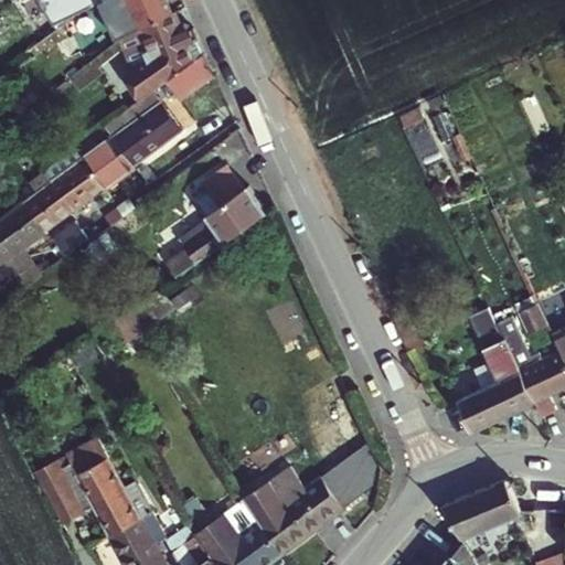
[(38,0),(49,27),(77,12),(88,8),(103,1),(102,0),(38,0)]
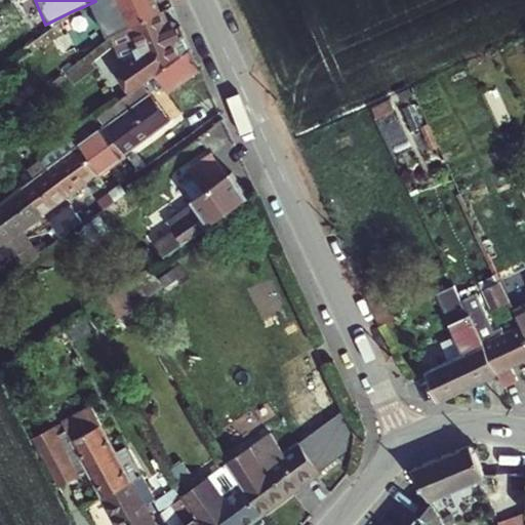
[(109,32),(125,25),(155,11),(150,0),(94,0),(95,1),(82,7),(85,13),(98,8),(109,32)]
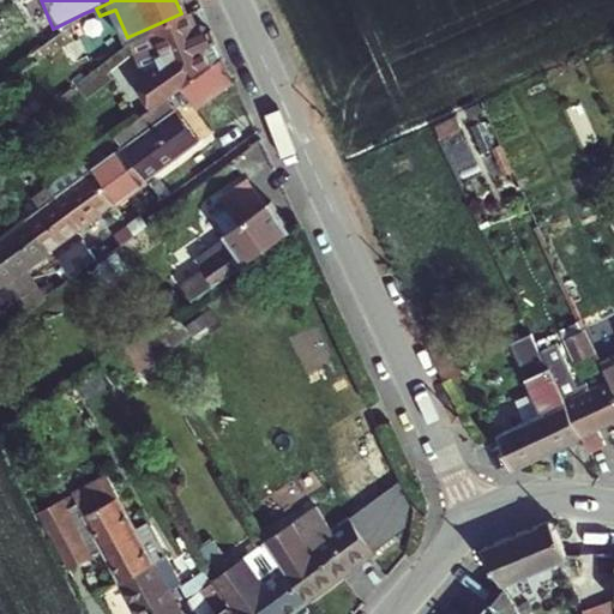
[(166,98),(173,92),(216,61),(220,60),(206,29),(191,35),(181,13),(146,29),(148,31),(169,82),(155,91),(162,101),(166,98)]
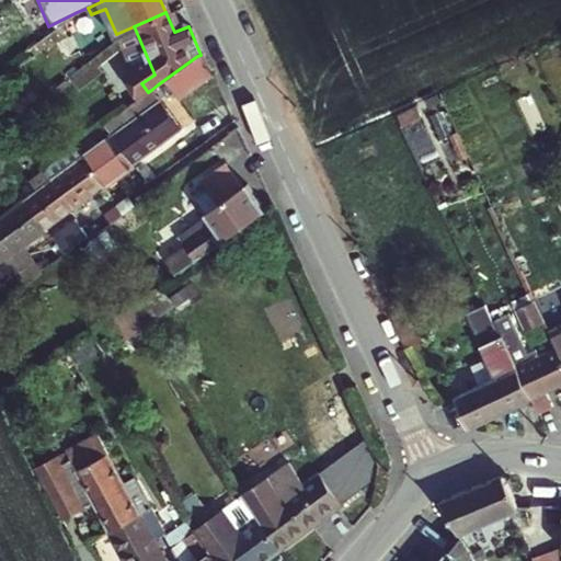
[(197,56),(158,84),(172,104),(209,77),(197,56)]
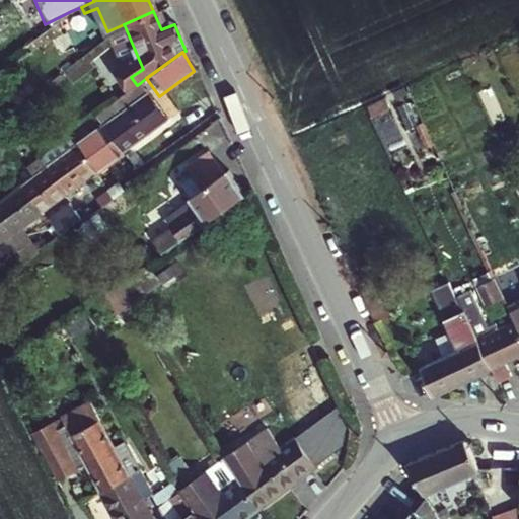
[(103,80),(117,99),(134,87),(121,67),(103,80)]
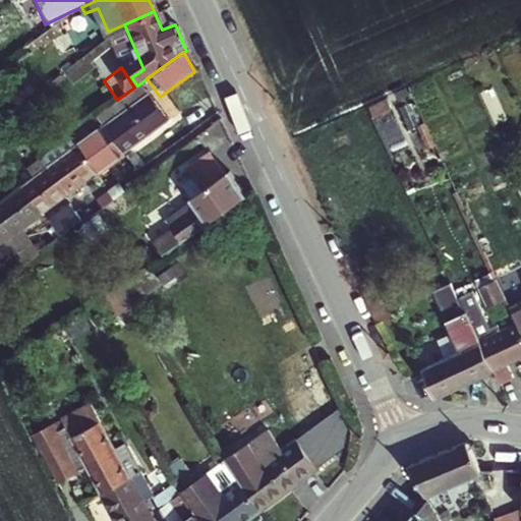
[(101,126),(121,155),(168,121),(140,83),(137,85),(134,88),(117,100),(94,116),(101,126)]
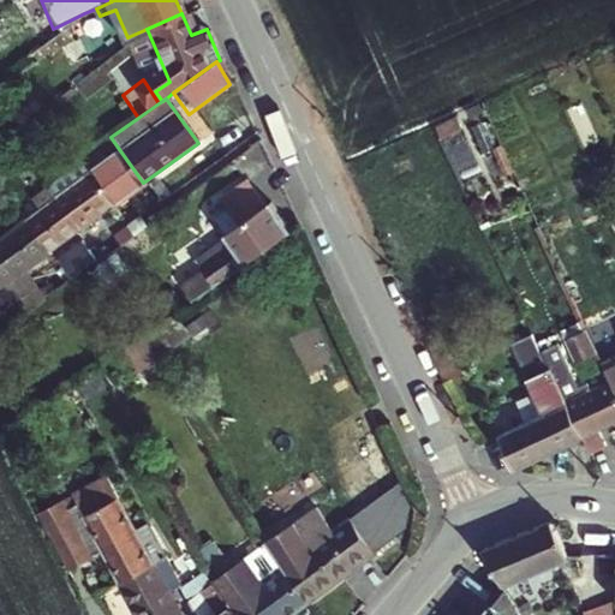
[(119,149),(87,174),(111,207),(143,183),(119,149)]
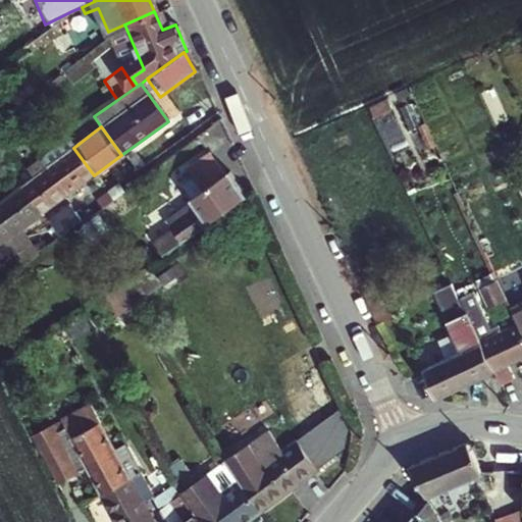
[(94,175),(73,148),(65,137),(38,156),(66,195),(94,175)]
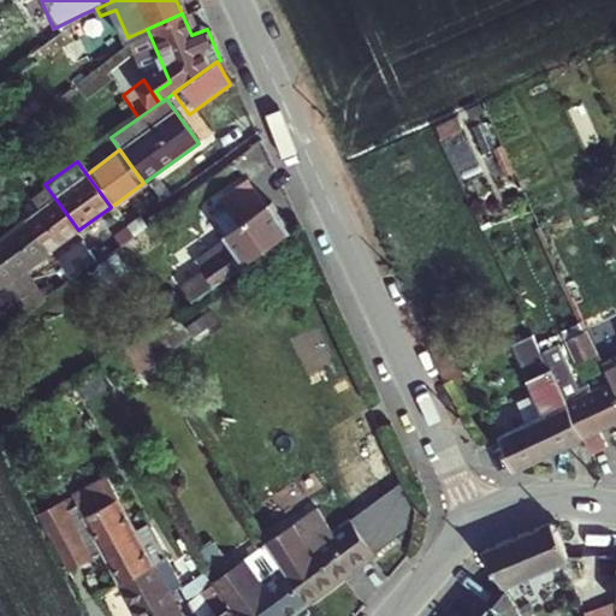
[(185,282),(196,297),(285,234),(266,205),(262,207),(244,179),(217,200),(235,226),(191,256),(201,271),(185,282)]
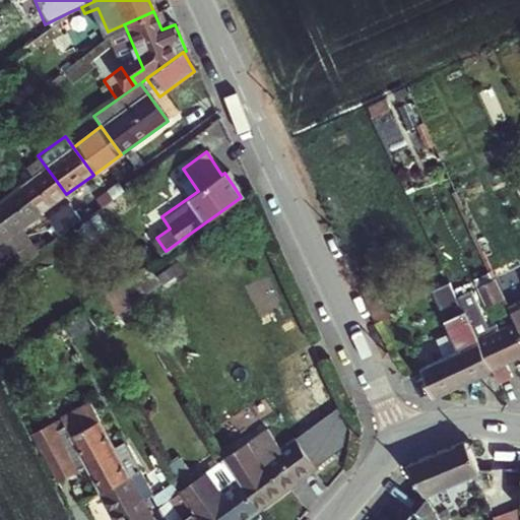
[(31,177),(19,186),(40,214),(66,194),(38,155),(37,156),(24,165),(31,177)]
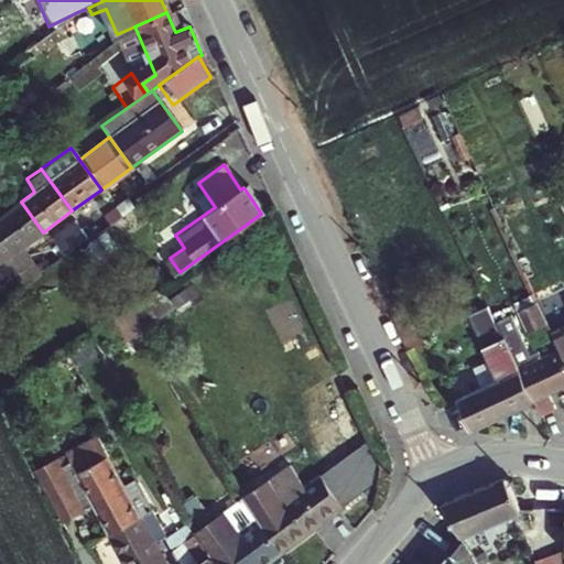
[(126,199),(115,207),(120,216),(131,208),(126,199)]
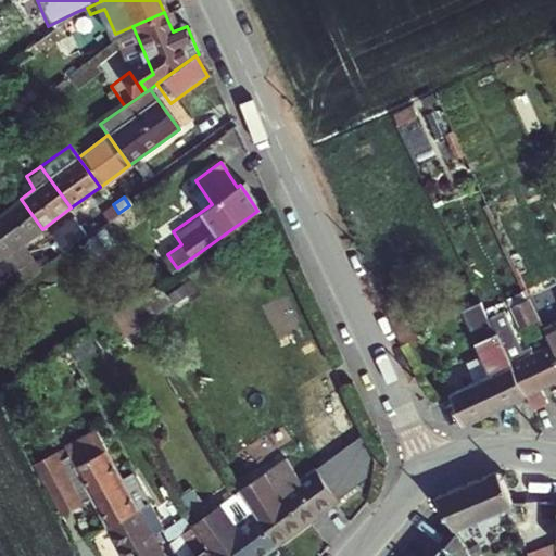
[(42,229),(21,199),(0,213),(0,258),(2,257),(22,243),(42,229)]
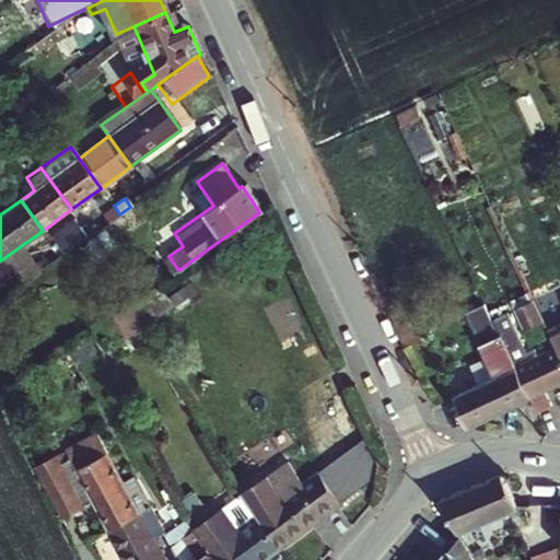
[(101,214),(107,223),(119,214),(114,206),(101,214)]
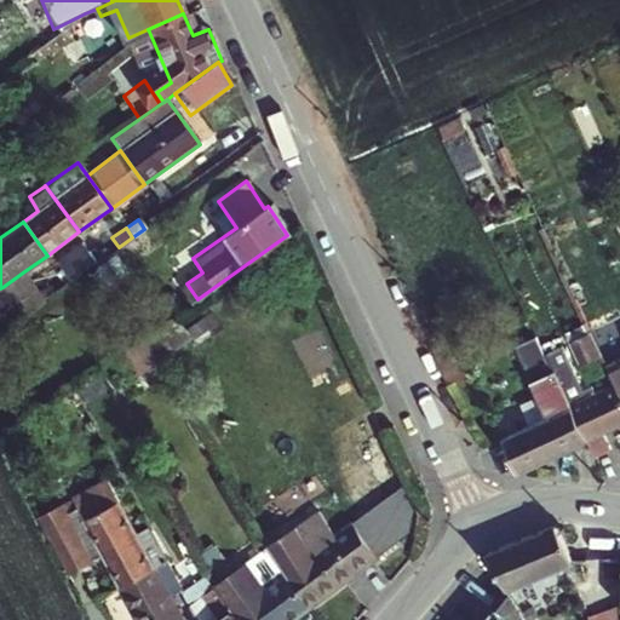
[(74,246),(55,260),(68,279),(87,265),(76,250),(74,246)]
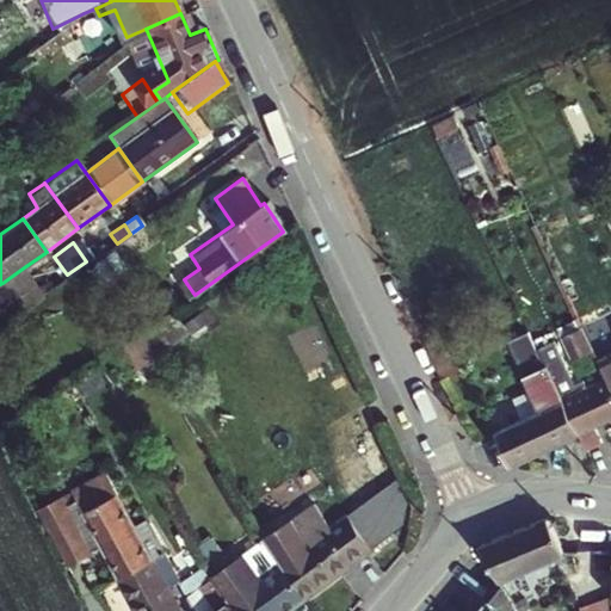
[(2,283),(16,303),(37,288),(38,288),(24,267),(2,283)]
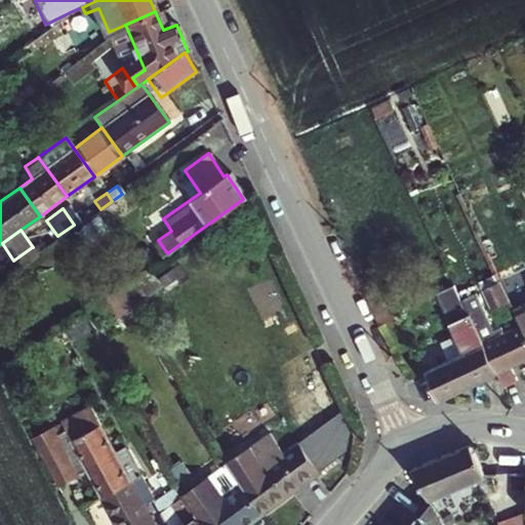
[(18,269),(37,255),(32,247),(13,260),(18,269)]
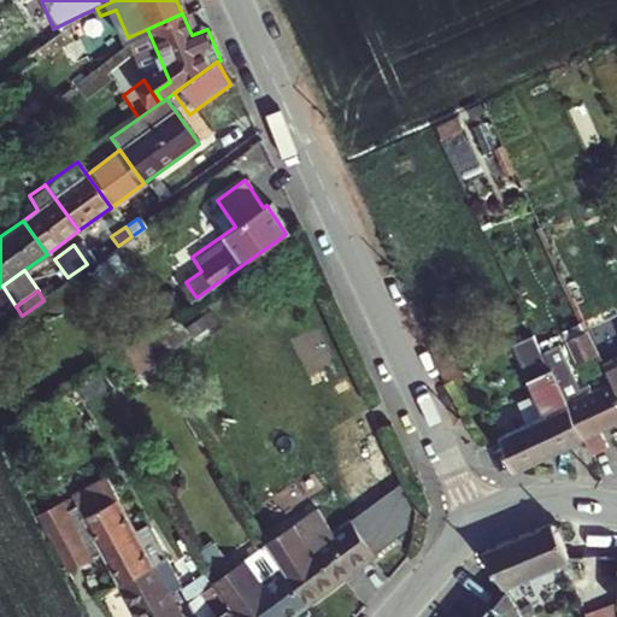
[(519,307),(499,317),(506,330),(526,321),(519,307)]
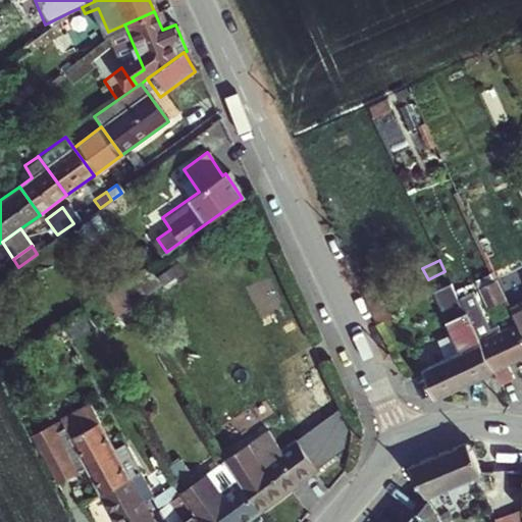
[(119,285),(131,304),(158,285),(145,266),(119,285)]
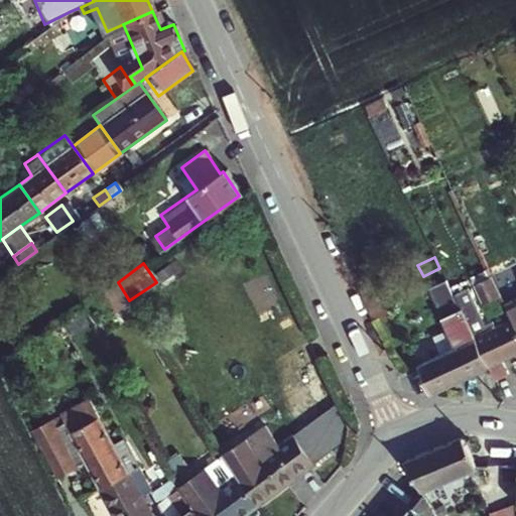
[(494,273),(478,280),(487,299),(503,292),(494,273)]
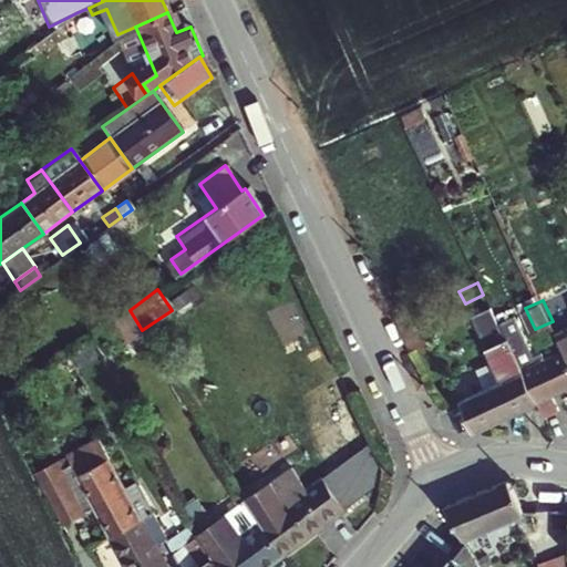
[(532,401),(566,384),(566,366),(559,350),(532,362),(504,305),(491,311),(532,401)]
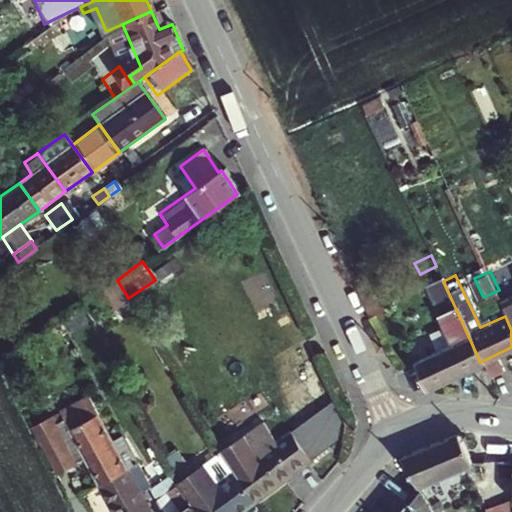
[(423,387),(480,362),(443,281),(424,289),(449,342),(433,349),(419,319),(412,323),(425,352),(410,359),(423,387)]
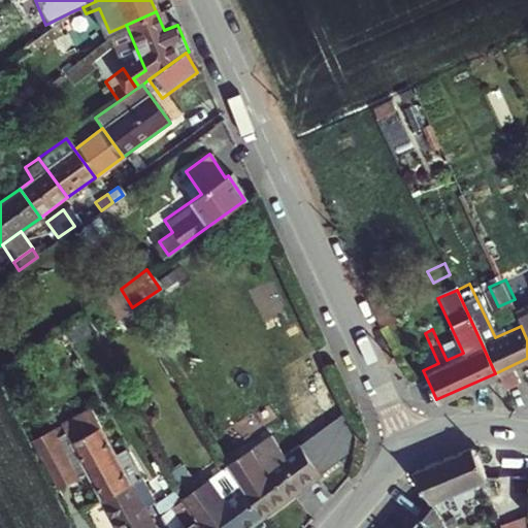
[(527,301),(514,308),(521,326),(527,340),(527,301)]
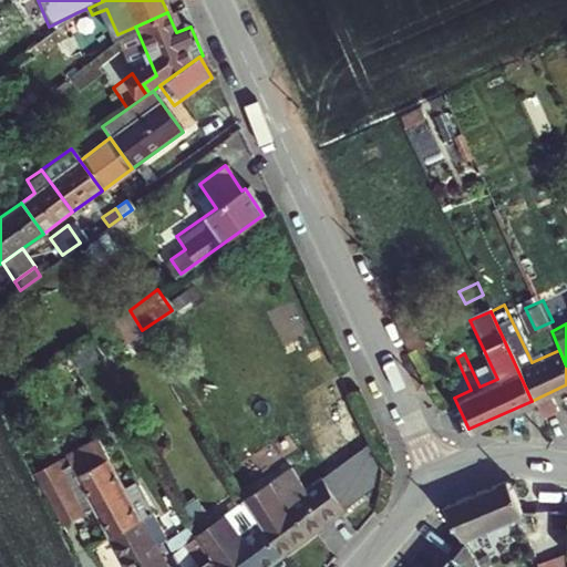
[(92,509),(107,537),(140,521),(150,515),(134,486),(123,492),(98,443),(59,464),(62,472),(59,473),(54,465),(34,476),(60,526),(92,509)]
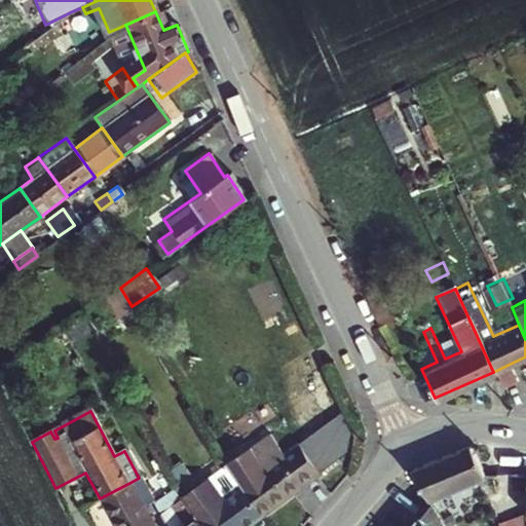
[(238,487),(259,516),(299,487),(278,457),(264,467),(249,443),(223,460),(224,462),(238,487)]
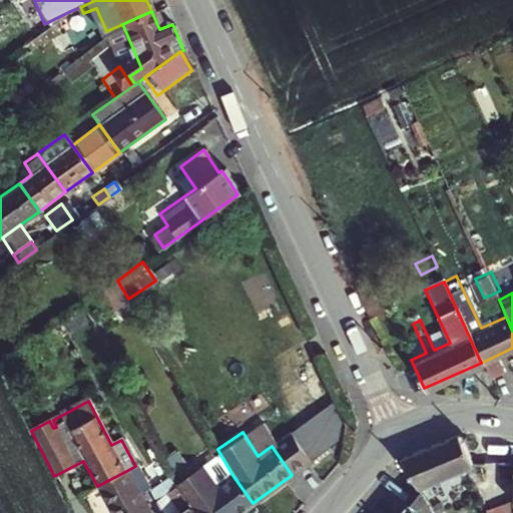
[(458,432),(398,456),(412,488),(471,464),(458,432)]
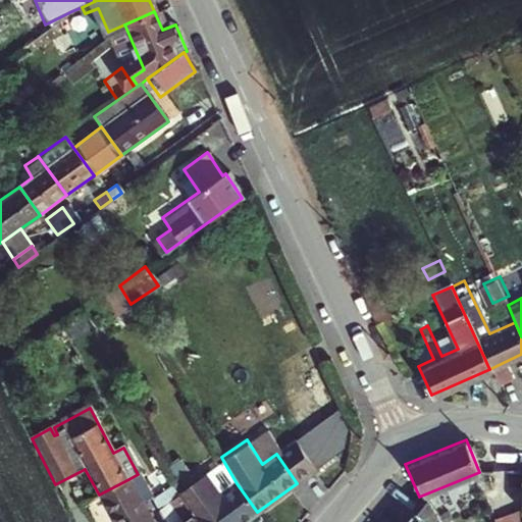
[(295,440),(276,454),(297,483),(316,469),(295,440)]
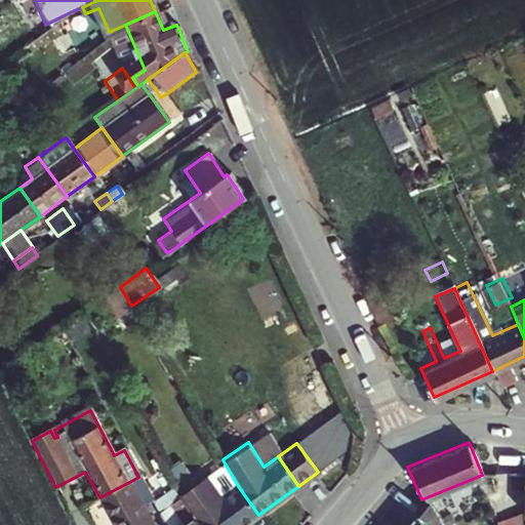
[(192,520),(195,524),(244,524),(258,515),(238,486),(224,461),(174,494),(176,499),(192,520)]
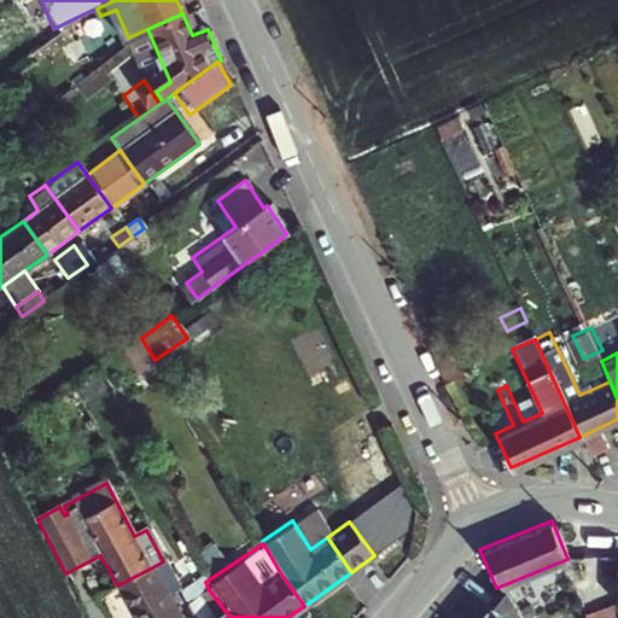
[(169,601),(181,595),(163,561),(152,567),(169,601)]
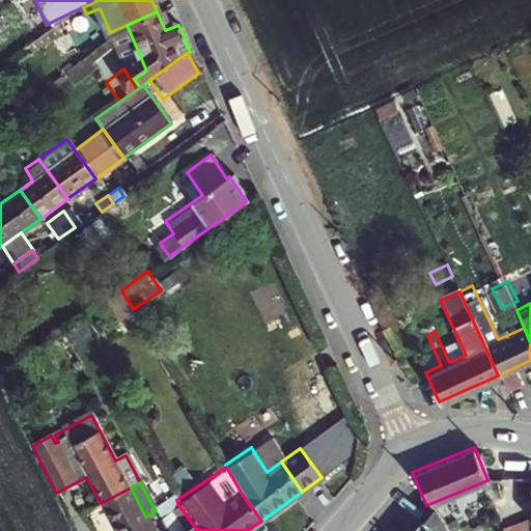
[(145,516),(131,487),(101,503),(115,530),(133,530),(148,523),(159,518),(156,511),(145,516)]
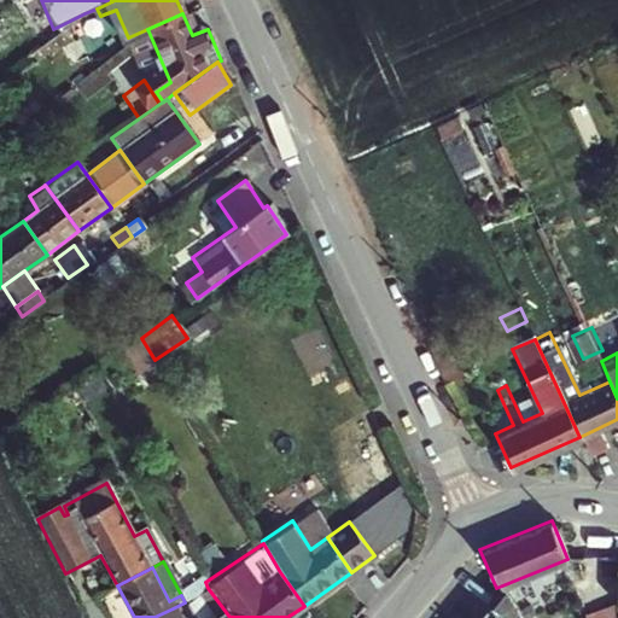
[(186,605),(192,617),(229,617),(226,612),(208,588),(186,605)]
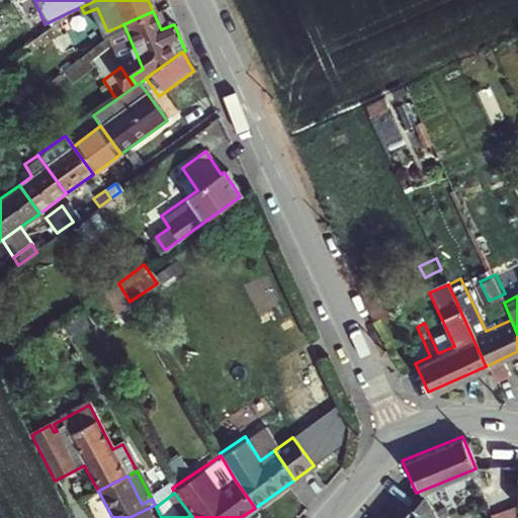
[(438,517),(430,503),(404,517),(438,517)]
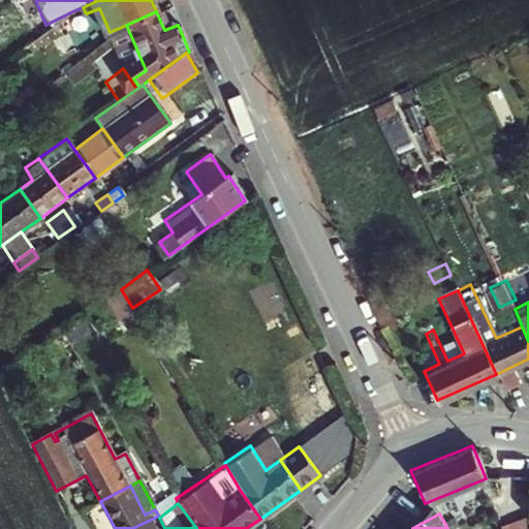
[(528,528),(525,516),(504,522),(506,528),(528,528)]
